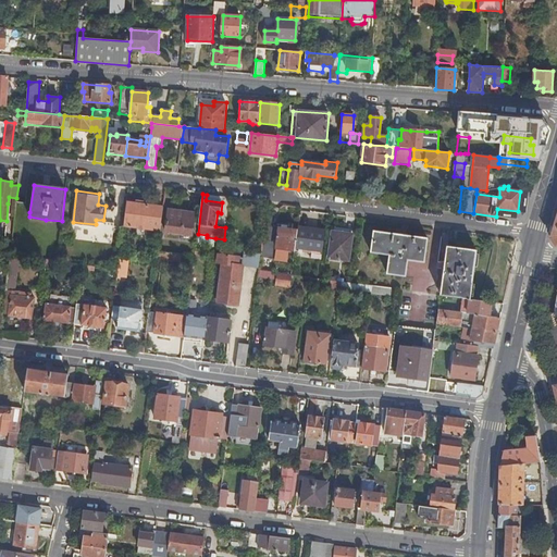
[(135,205),(126,202),(123,227),(135,229),(135,227),(160,231),(163,207),(149,205),(149,206),(146,206),(147,201),(136,199),(135,205)]
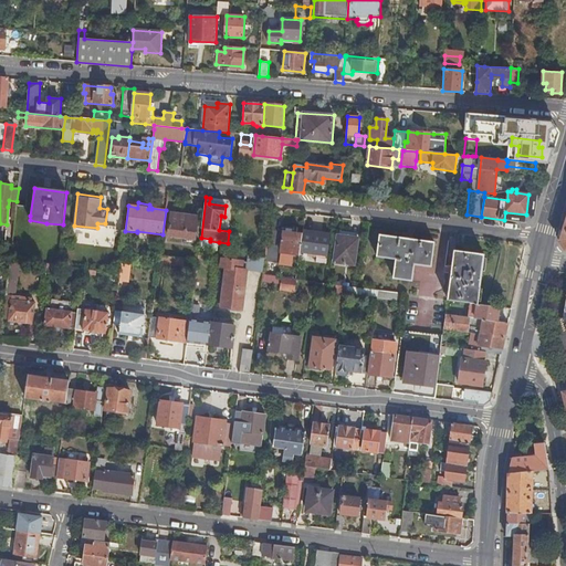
[(196,239),(199,217),(171,213),(168,236),(196,239)]
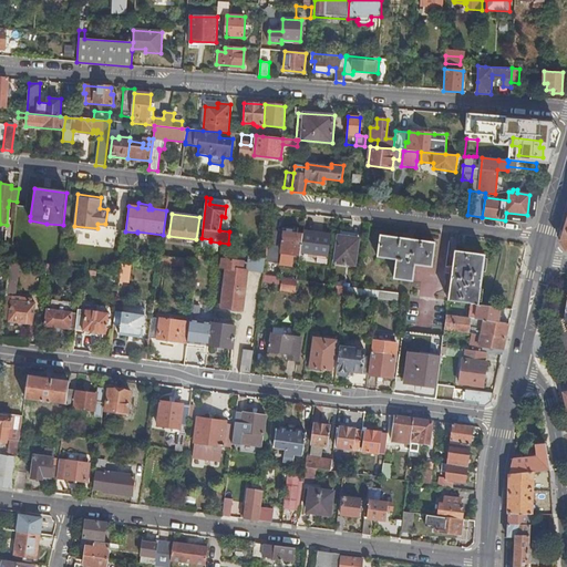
[(266,258),(265,263),(292,266),(294,255),(300,256),(301,253),(303,235),(269,230),(266,258)]
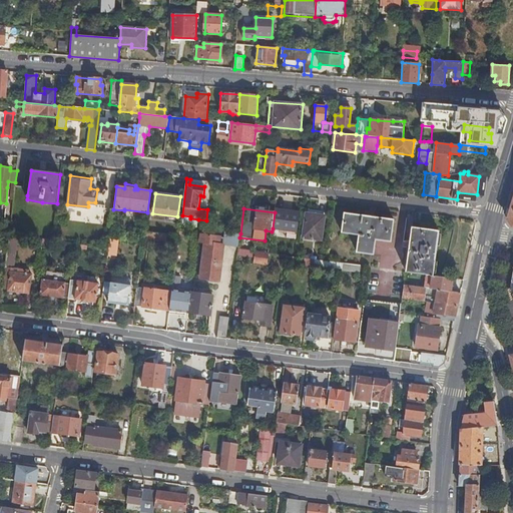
[(275,212),(273,228),(287,230),(298,231),(300,216),(288,214),(288,210),(275,209),(275,212)]
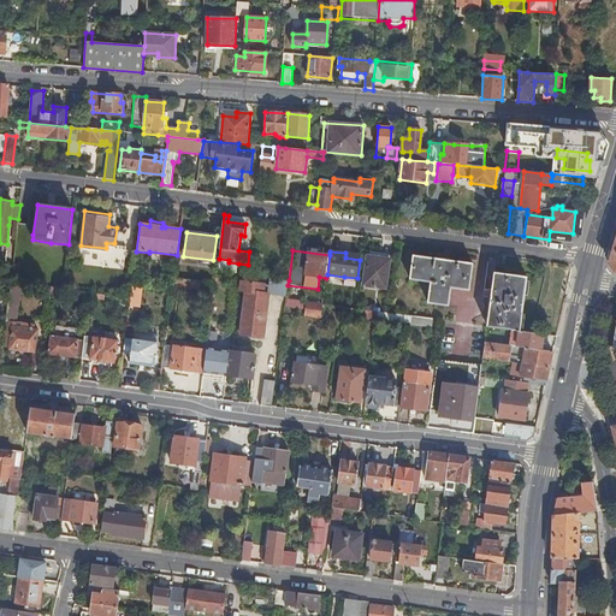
[(469,290),(473,264),(414,255),(410,279),(432,282),(428,302),(449,306),(452,288),(469,290)]
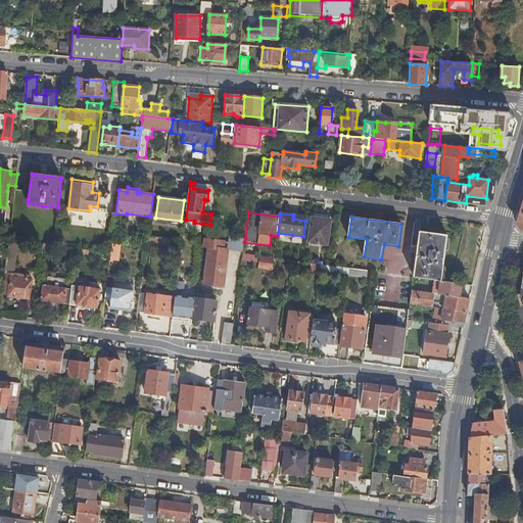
[(318,222),(312,222),(308,243),(328,245),(331,221),(319,219),(318,222)]
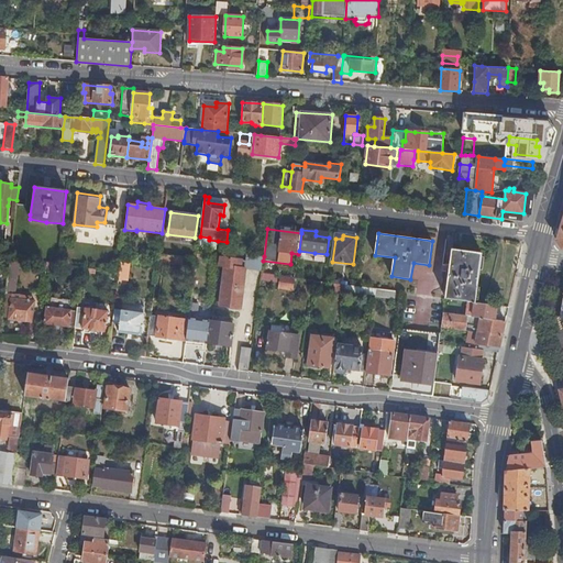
[(200,236),(198,247),(217,250),(218,241),(209,240),(209,238),(200,236)]
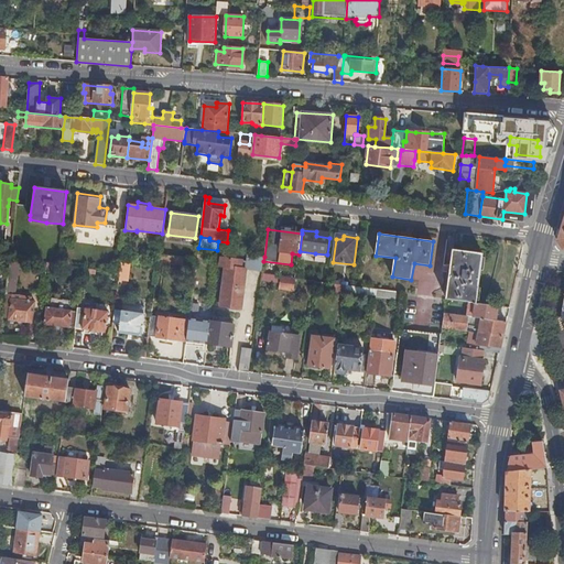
[(452,249),(446,299),(476,303),(481,253),(452,249)]
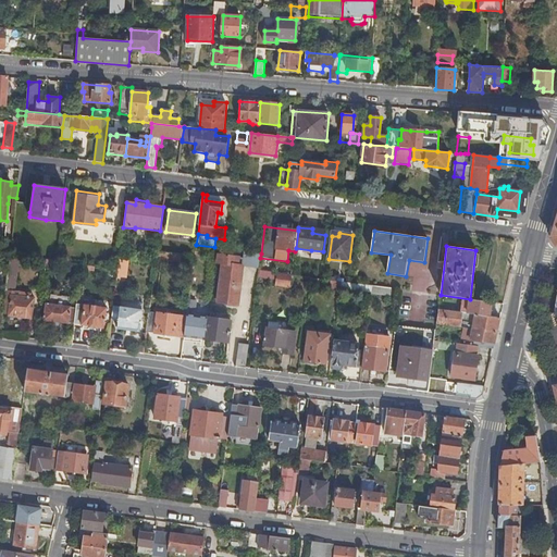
[(310,258),(322,259),(323,251),(311,250),(310,258)]
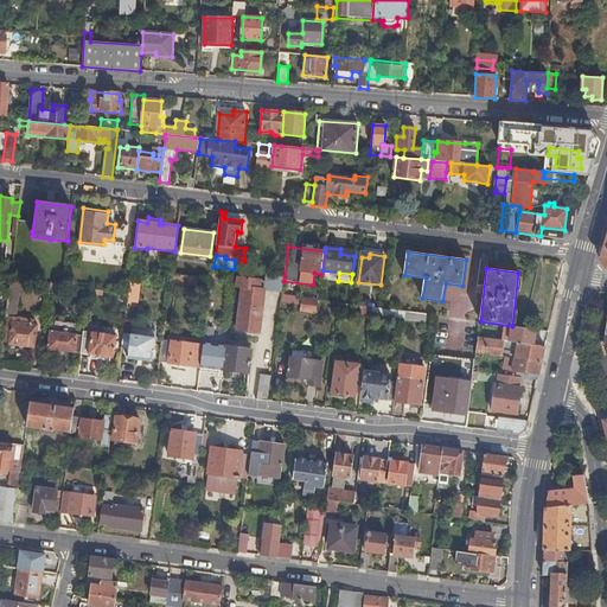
[(171,274),(170,282),(199,286),(200,279),(171,274)]
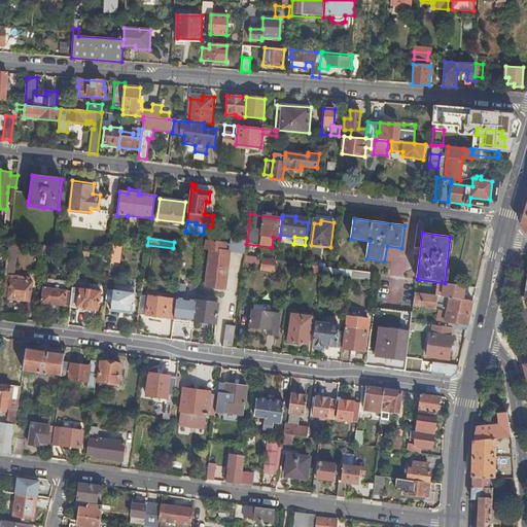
[(204,240),(203,248),(210,249),(207,278),(206,286),(224,288),(224,286),(230,251),(245,253),(246,244),(247,240),(231,238),(230,244),(204,240)]
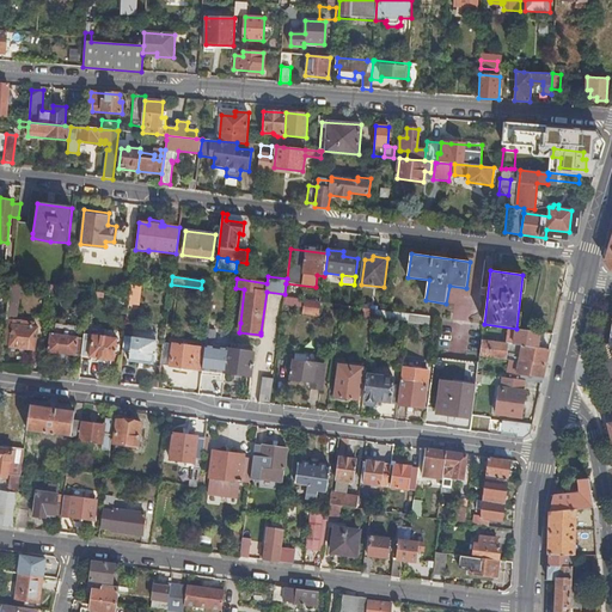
[(20,281),(11,280),(10,292),(19,293),(20,281)]
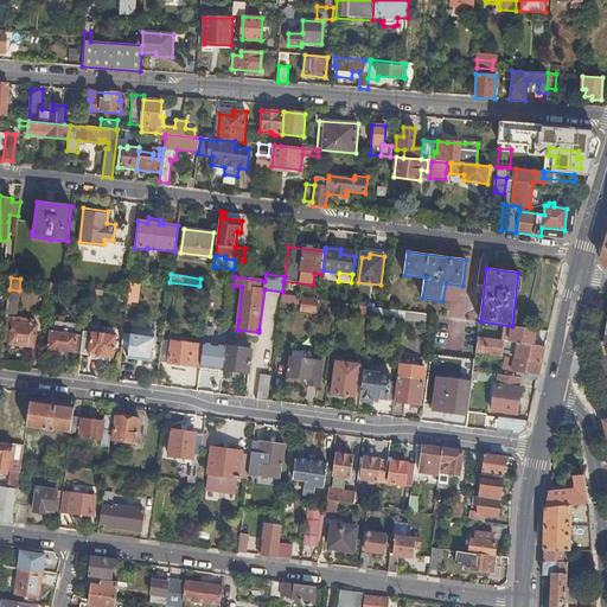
[(51,282),(51,283),(51,287),(50,292),(61,293),(62,285),(51,282)]
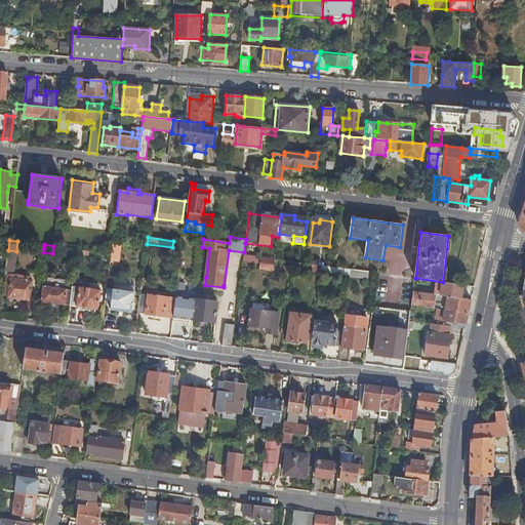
[(112,244),(111,254),(111,260),(118,261),(120,245),(112,244)]
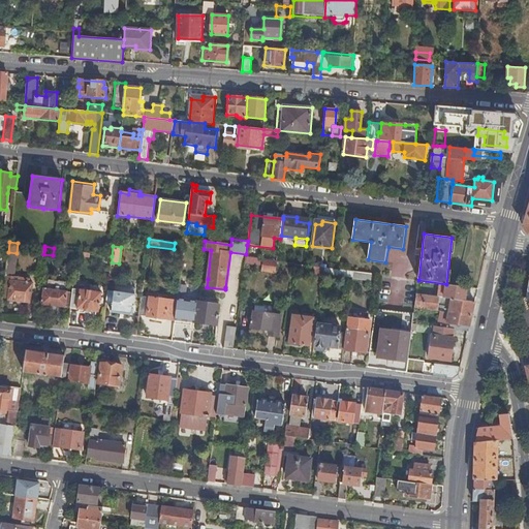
[(42,262),(43,254),(44,250),(37,249),(36,261),(42,262)]
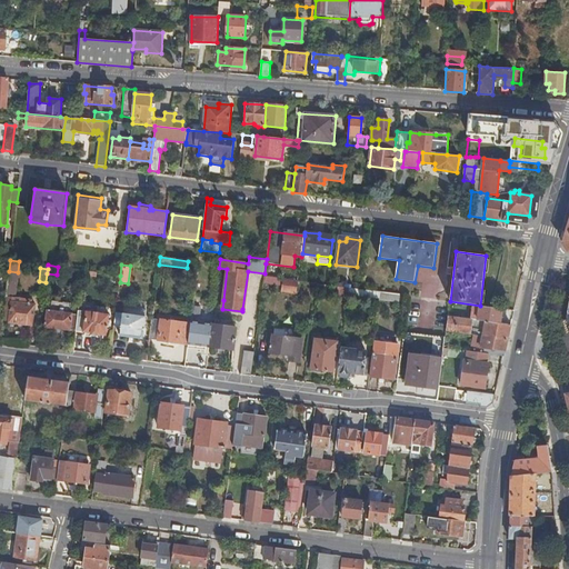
[(18,272),(9,271),(2,321),(9,321),(9,322),(32,326),(35,305),(31,303),(31,299),(15,297),(18,272)]
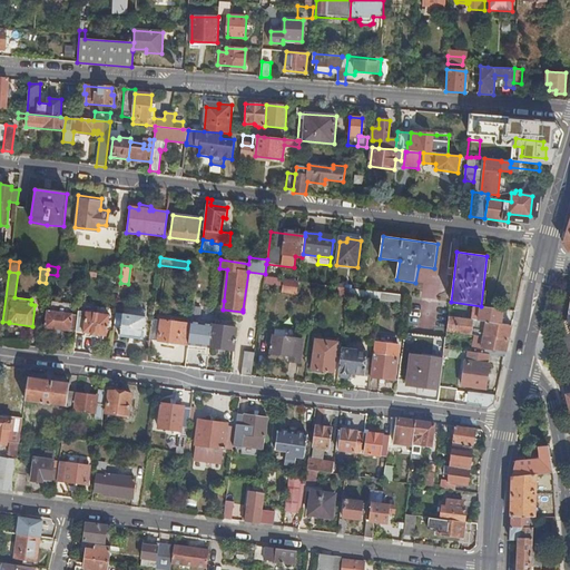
[(285,279),(265,276),(264,283),(284,286),(285,279)]
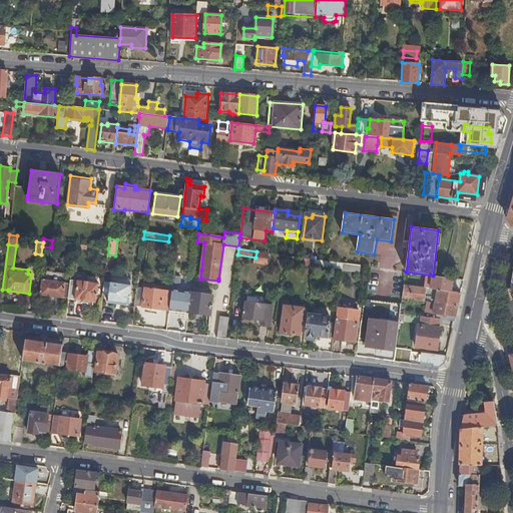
[(268,252),(257,251),(255,258),(254,262),(267,264),(268,252)]
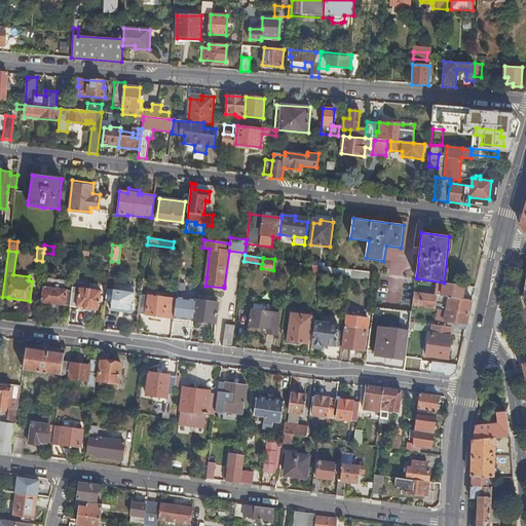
[(40,273),(42,261),(36,260),(34,272),(40,273)]
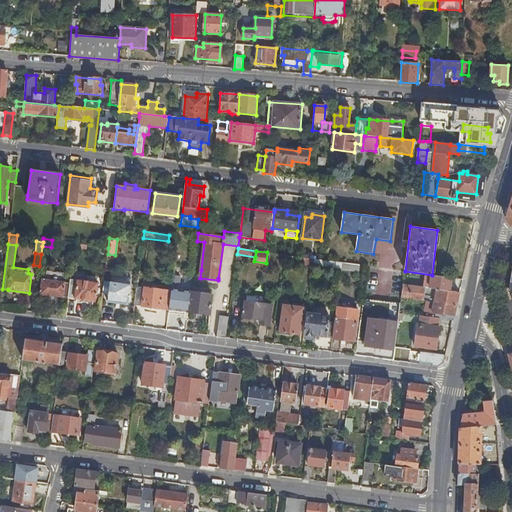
[(314,259),(304,257),(303,266),(313,268),(313,265),(314,259)]
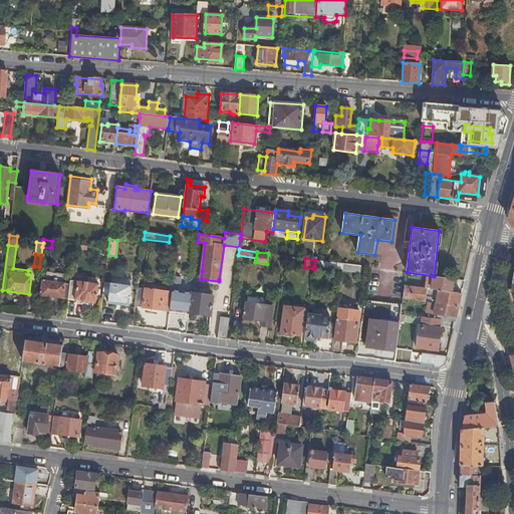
[(325,261),(315,260),(314,266),(342,270),(343,264),(325,261)]
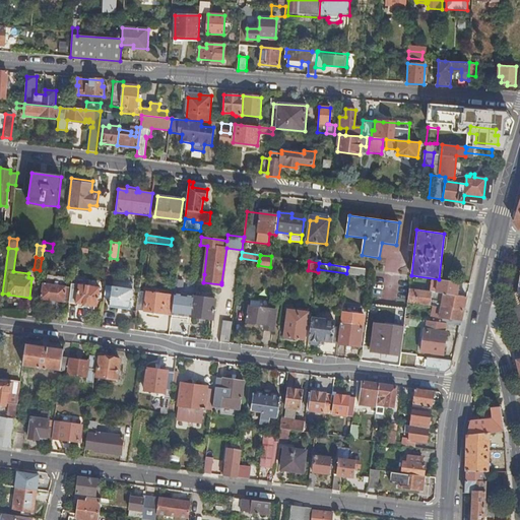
[(347,267),(346,273),(364,275),(365,269),(347,267)]
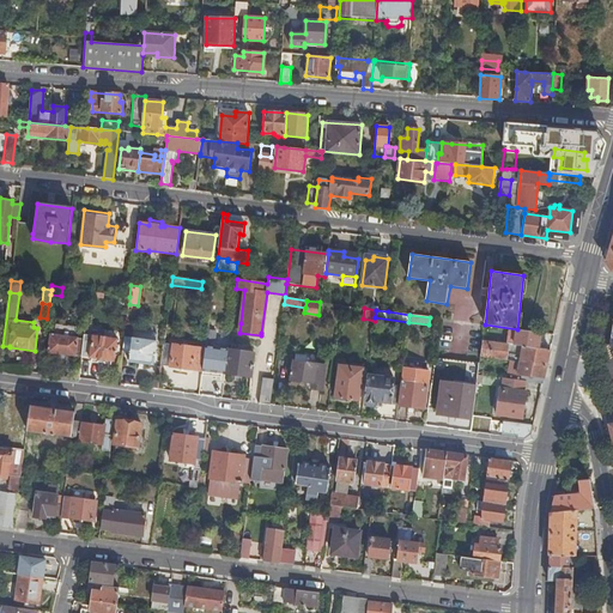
[(517,329),(515,345),(539,349),(541,333),(517,329)]
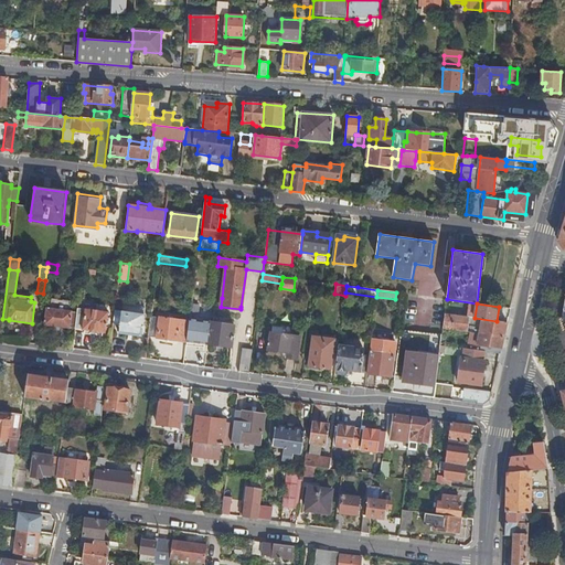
[(124,311),(115,311),(113,324),(120,326),(119,333),(141,336),(145,308),(125,306),(124,311)]
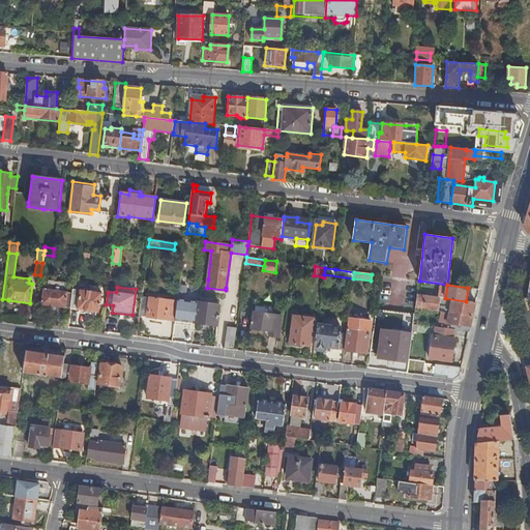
[(70,308),(72,293),(45,289),(41,304),(70,308)]
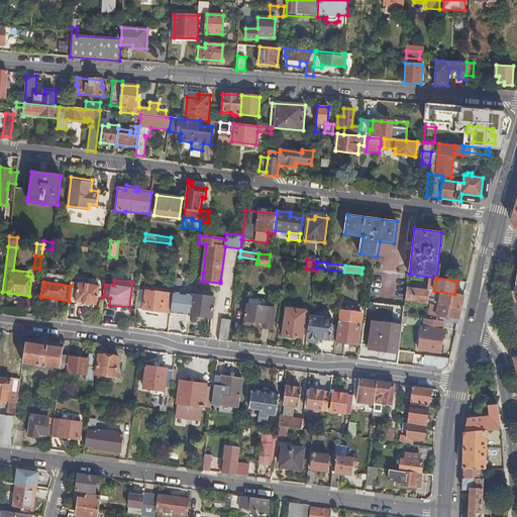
[(99,286),(72,282),(71,286),(69,301),(77,302),(77,305),(83,306),(83,303),(96,305),(99,286)]
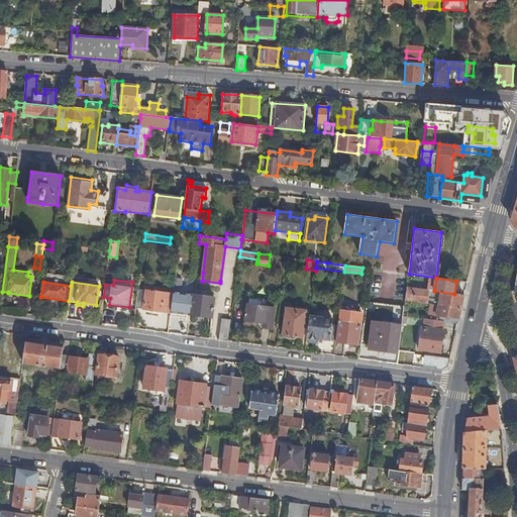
[(407,287),(405,300),(431,304),(461,308),(463,295),(454,294),(434,291),(407,287)]
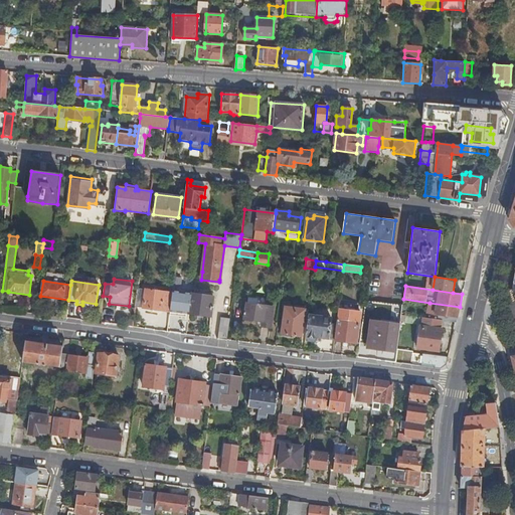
[(146,290),(138,289),(136,307),(143,308),(146,290)]
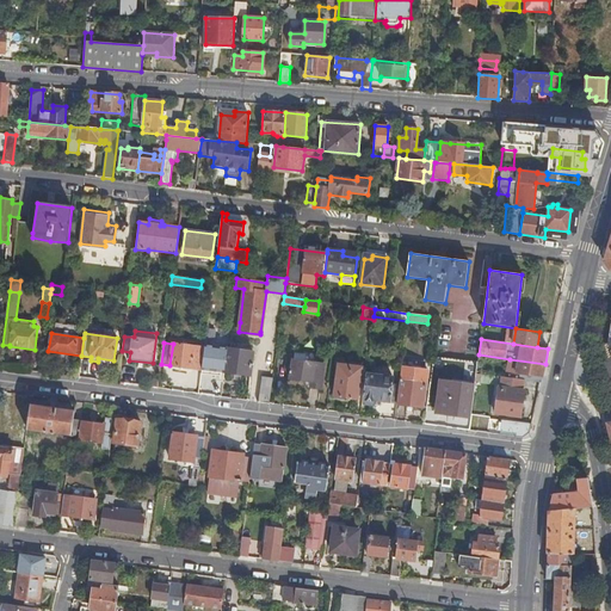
[(204,347),(173,344),(170,365),(202,370),(202,369),(204,347)]
